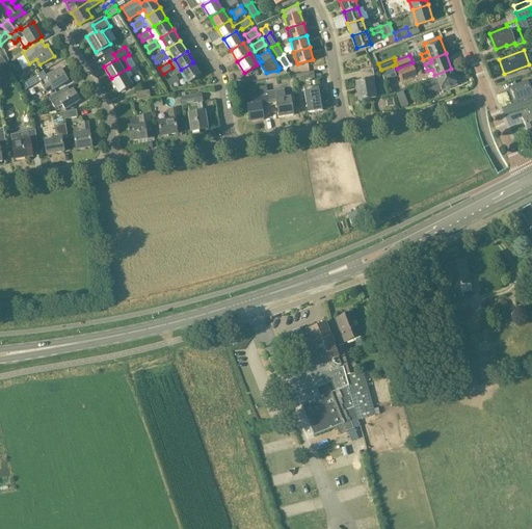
[(201,73),(193,62),(181,70),(188,81),(201,73)]
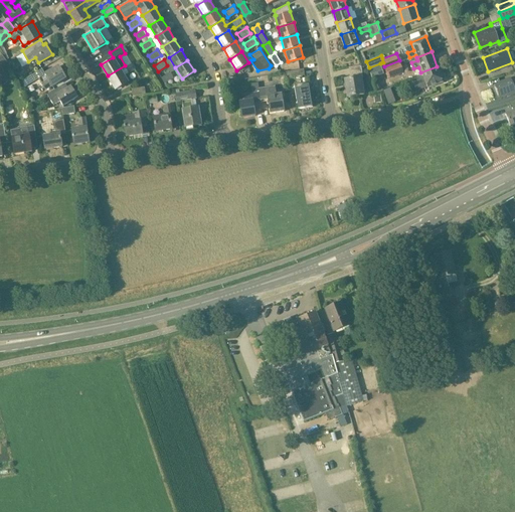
[(403,70),(399,60),(384,66),(388,76),(403,70)]
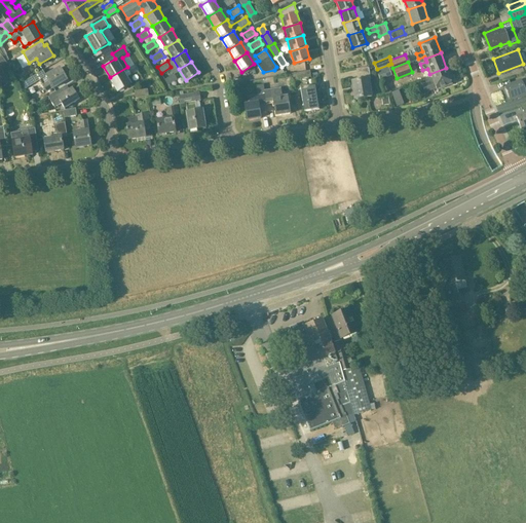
[(130,82),(126,76),(138,69),(134,63),(127,67),(110,77),(117,90),(130,82)]
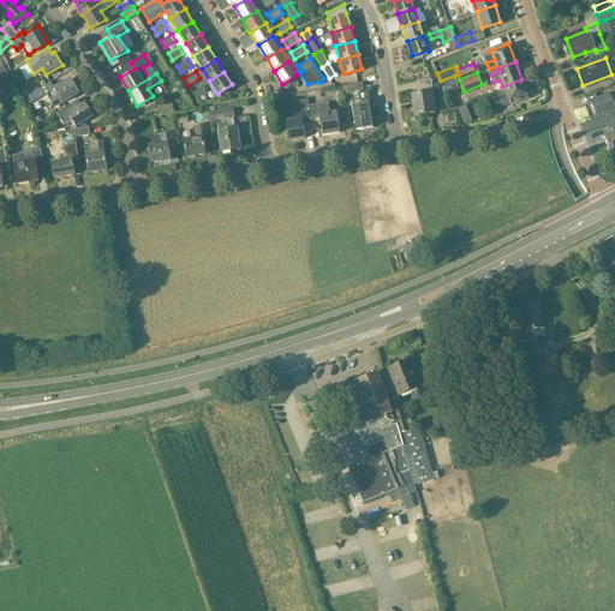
[(417,78),(418,91),(411,93),(415,114),(435,111),(431,90),(433,89),(430,76),(417,78)]
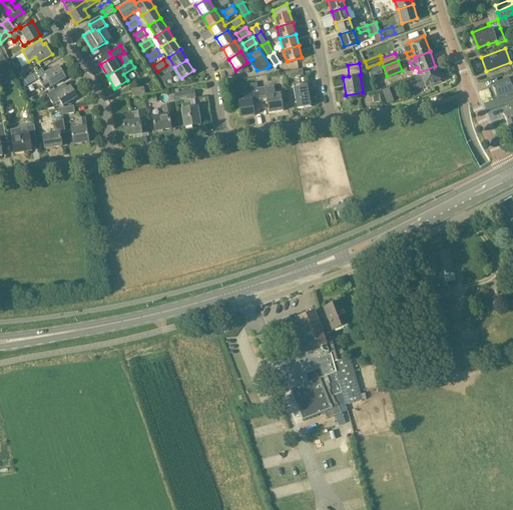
[(379,63),(368,67),(371,75),(382,71),(379,63)]
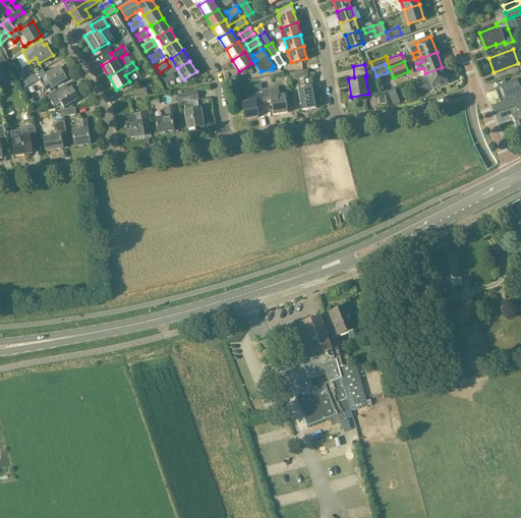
[(46,90),(53,85),(66,77),(59,65),(45,73),(42,68),(21,80),(24,87),(39,77),(46,90)]
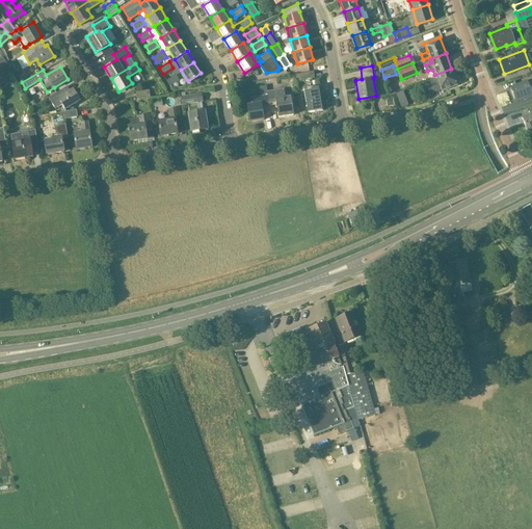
[(429,93),(441,88),(456,82),(451,69),(434,75),(429,77),(431,83),(427,84),(429,93)]
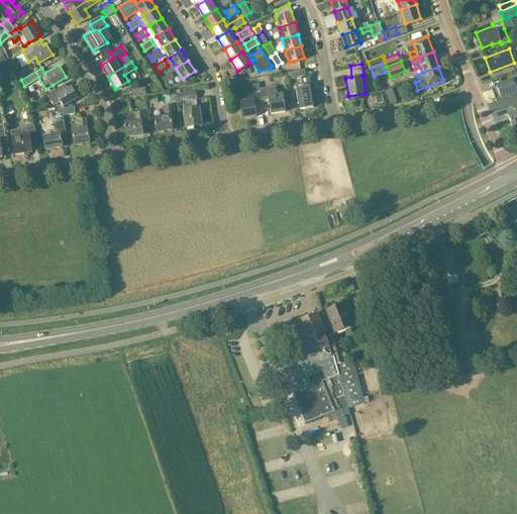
[(305,68),(286,71),(287,77),(306,74),(305,68)]
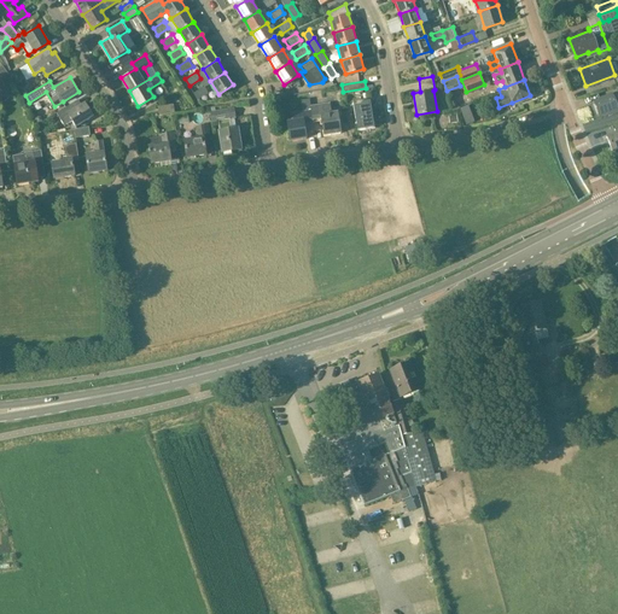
[(209,92),(204,85),(193,92),(197,99),(209,92)]
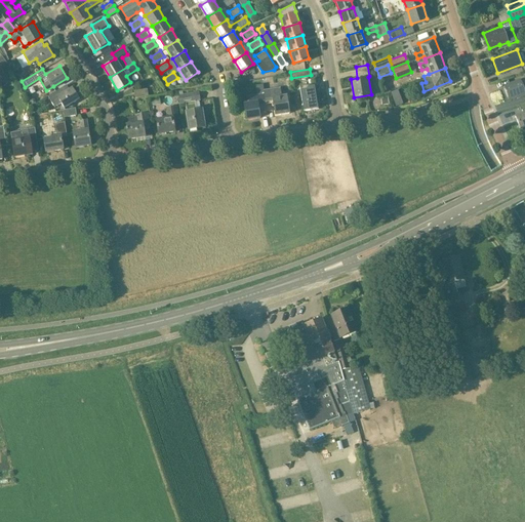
[(524,92),(524,91),(524,72),(523,73),(524,78),(520,79),(520,78),(503,84),(510,98),(517,95),(517,96),(524,92)]
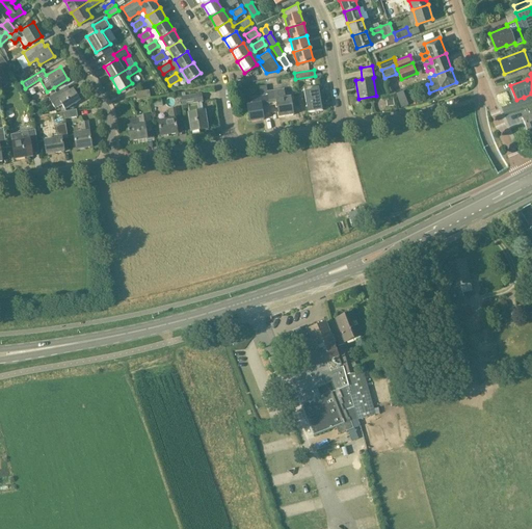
[(303,85),(304,89),(308,110),(322,108),(318,85),(316,85),(316,83),(303,85)]
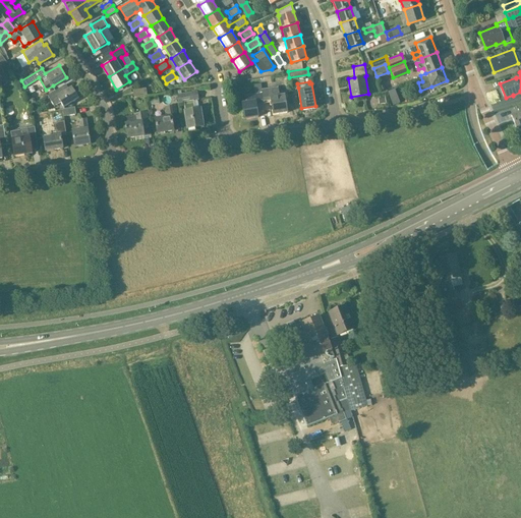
[(54,104),(61,100),(64,105),(78,97),(71,85),(69,88),(66,82),(48,94),(54,104)]
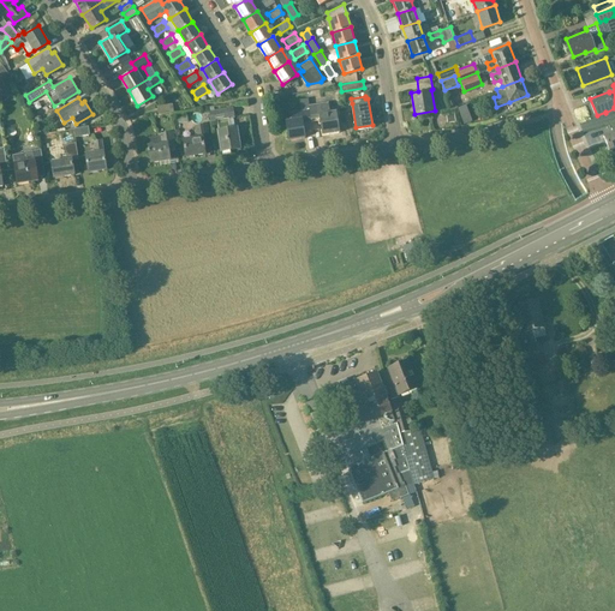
[(312,120),(311,119),(309,103),(309,101),(300,102),(300,108),(290,109),(292,118),(286,119),(288,138),(304,136),(302,121),(312,120)]
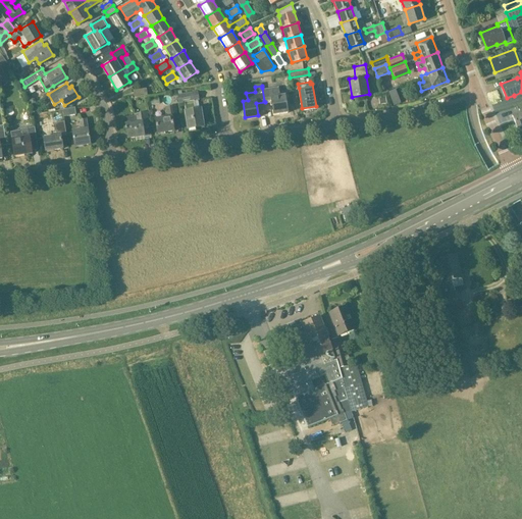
[(278,86),(262,88),(264,101),(271,100),(273,113),(288,111),(284,93),(279,94),(278,86)]
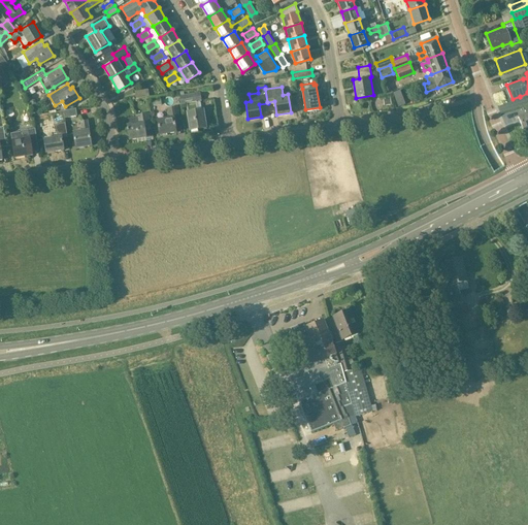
[(149,88),(135,89),(136,96),(150,94),(149,88)]
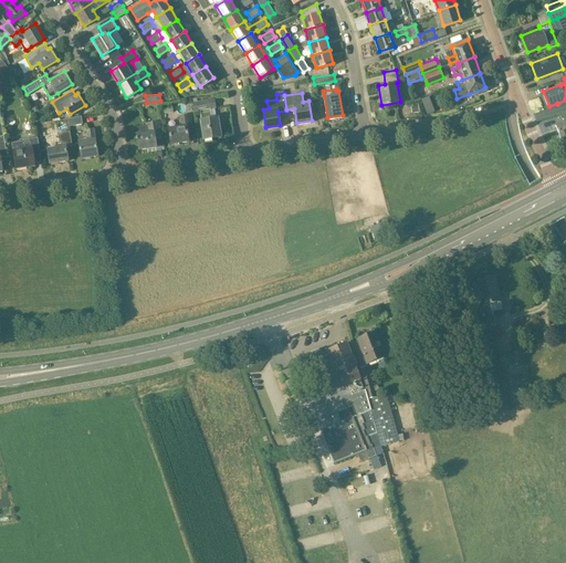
[(431,102),(428,102),(427,95),(422,96),(425,110),(432,108),(431,102)]
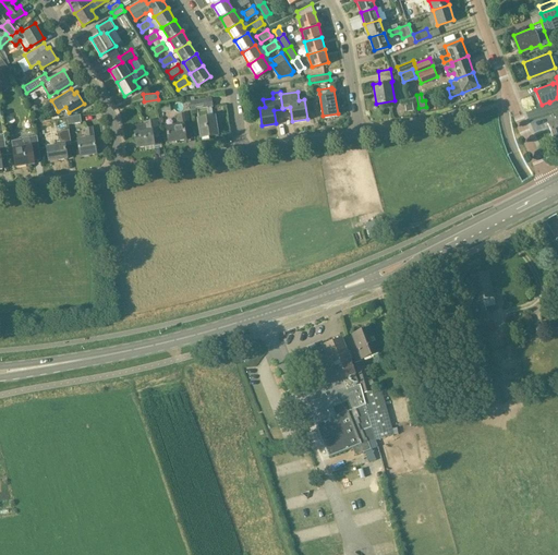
[(215,115),(209,116),(208,106),(213,105),(211,95),(195,98),(194,95),(189,96),(191,109),(196,108),(201,135),(218,133),(215,115)]
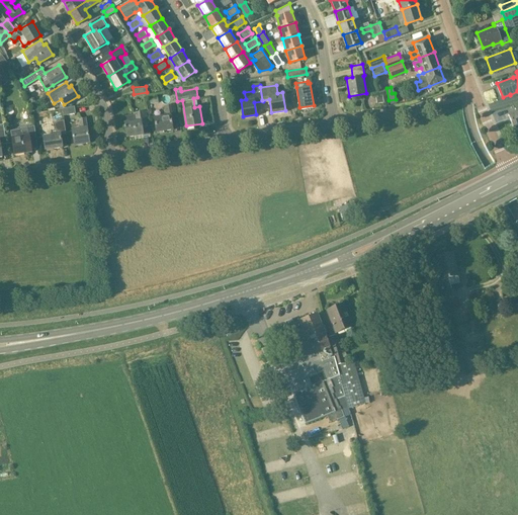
[(173,129),(171,120),(177,119),(175,102),(165,104),(167,114),(154,116),(157,131),(173,129)]
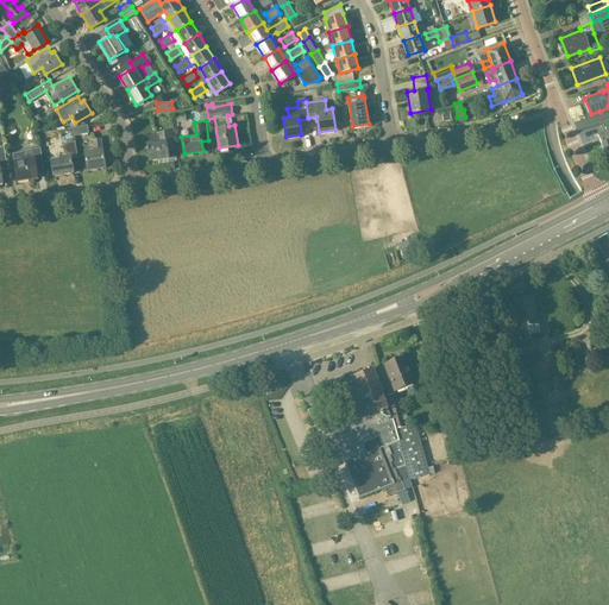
[(88,123),(73,125),(75,133),(89,131),(88,123)]
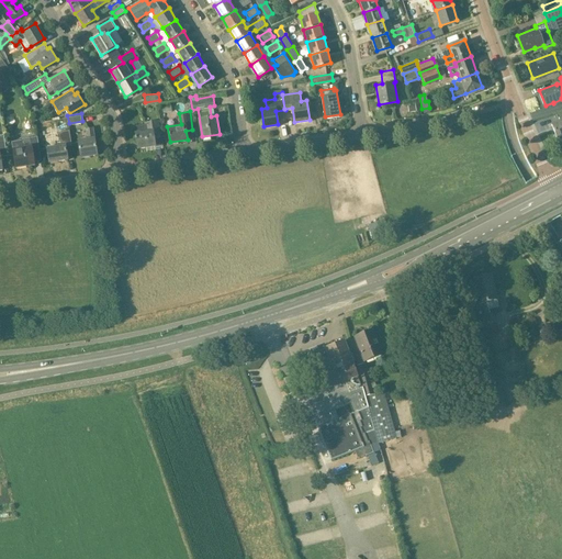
[(560,119),(551,123),(557,136),(561,134),(561,113),(558,115),(560,119)]
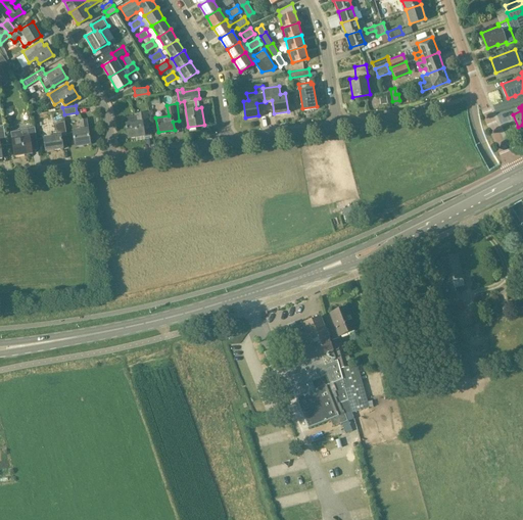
[(144,135),(143,124),(149,123),(147,110),(134,112),(134,114),(125,115),(126,123),(128,137),(144,135)]
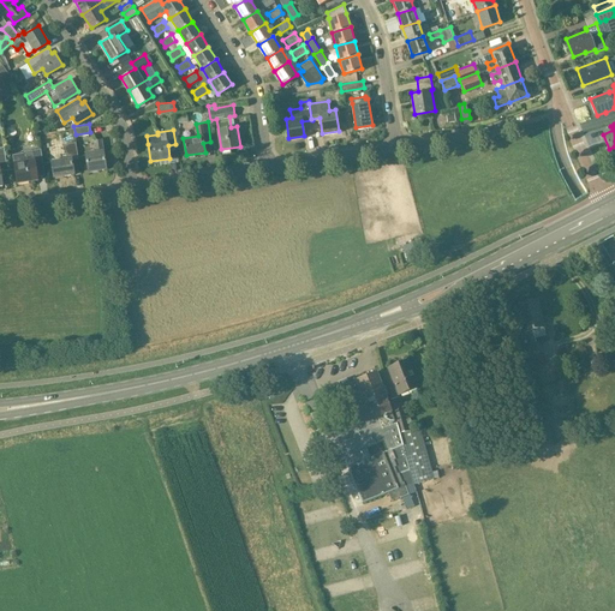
[(94,139),(95,150),(85,153),(88,171),(106,168),(102,138),(94,139)]
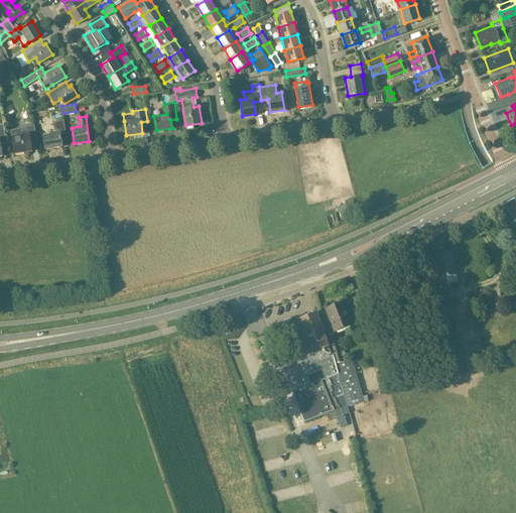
[(53,120),(55,132),(42,134),(45,148),(62,145),(60,132),(66,131),(63,118),(53,120)]
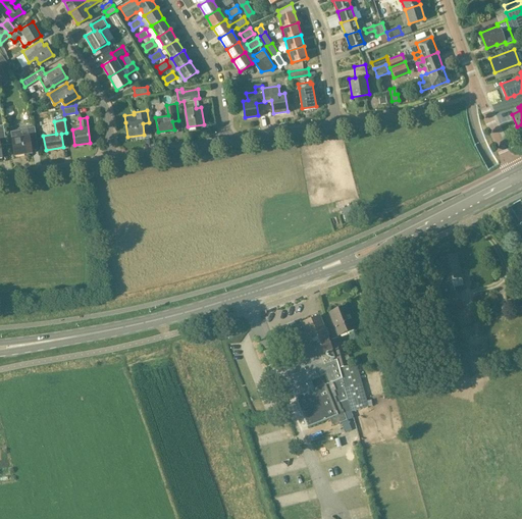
[(32,152),(32,148),(38,147),(35,125),(20,127),(20,128),(10,130),(14,154),(32,152)]
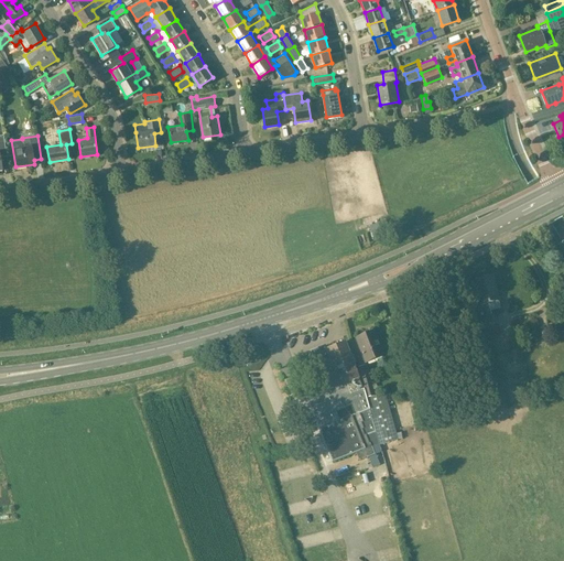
[(479,303),(470,305),(474,317),(476,317),(479,330),(491,326),(499,325),(495,311),(491,312),(489,301),(499,298),(492,272),(473,278),(479,303)]
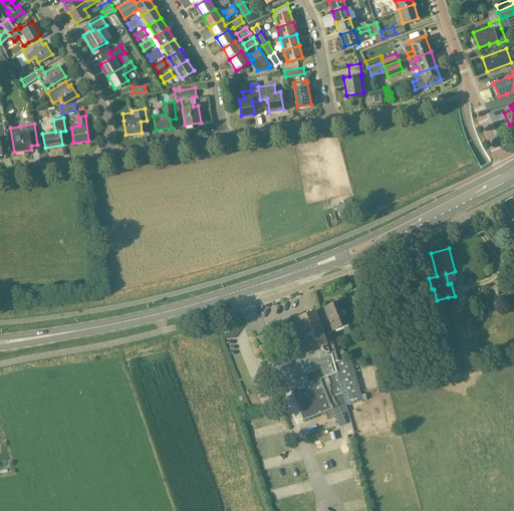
[(349,321),(341,299),(324,306),(332,328),(349,321)]
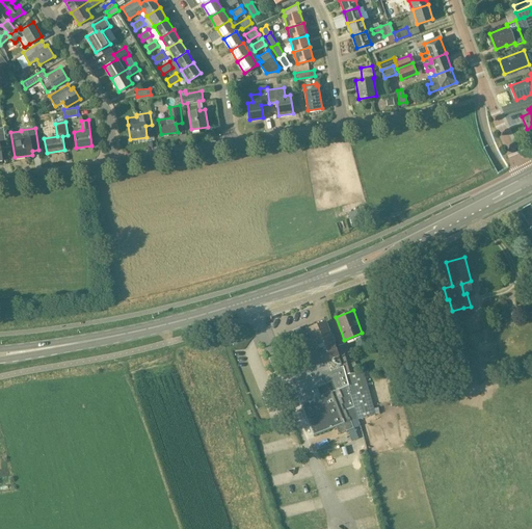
[(308,327),(309,329),(300,333),(299,332),(296,333),(297,334),(280,340),(288,362),(285,363),(292,381),(293,381),(301,402),(315,434),(340,424),(337,416),(342,414),(348,431),(355,428),(351,417),(350,418),(347,411),(356,406),(360,417),(375,413),(363,368),(353,371),(346,342),(338,344),(343,365),(340,366),(339,363),(341,362),(338,354),(339,354),(325,321),(308,327)]
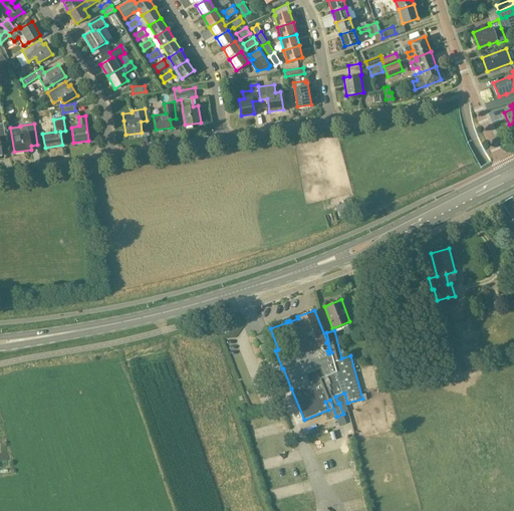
[(442,328),(451,326),(449,320),(441,322),(442,328)]
